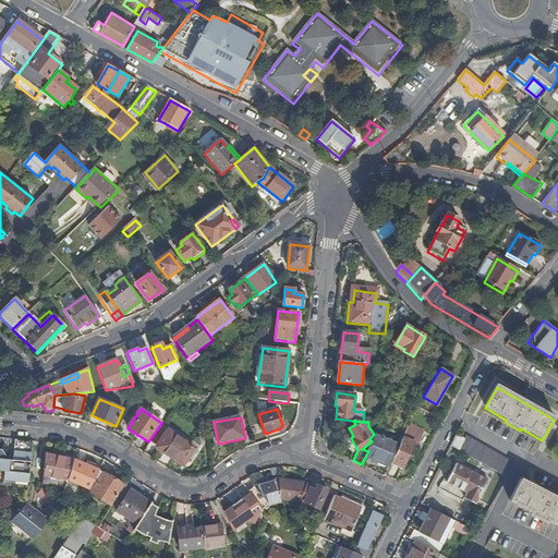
[(160,428),(150,443),(158,447),(167,433),(160,428)]
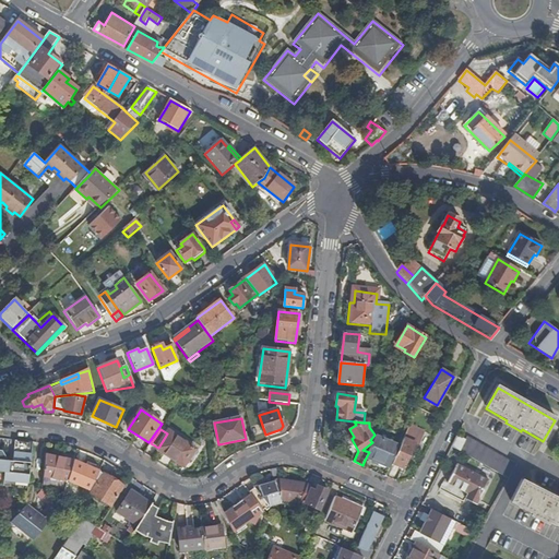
[(167,433),(158,448),(157,449),(183,466),(194,450),(168,432),(167,433)]
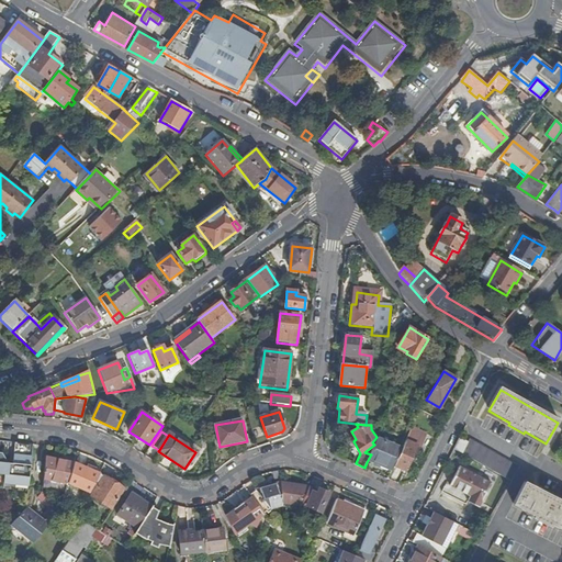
[(382,465),(393,470),(393,469),(395,465),(404,446),(379,436),(371,454),(367,462),(381,468),(382,465)]
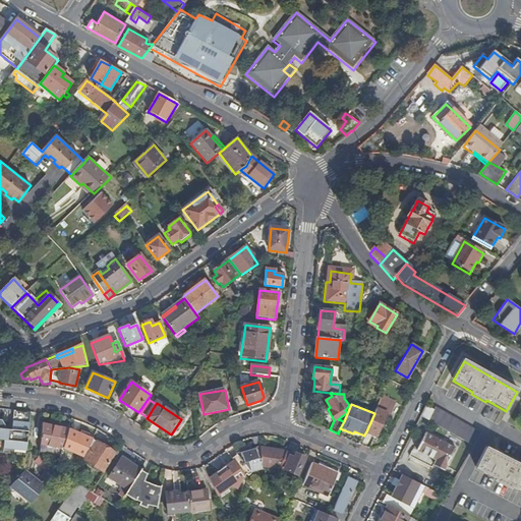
[(389,409),(379,404),(374,413),(366,431),(375,437),(389,409)]
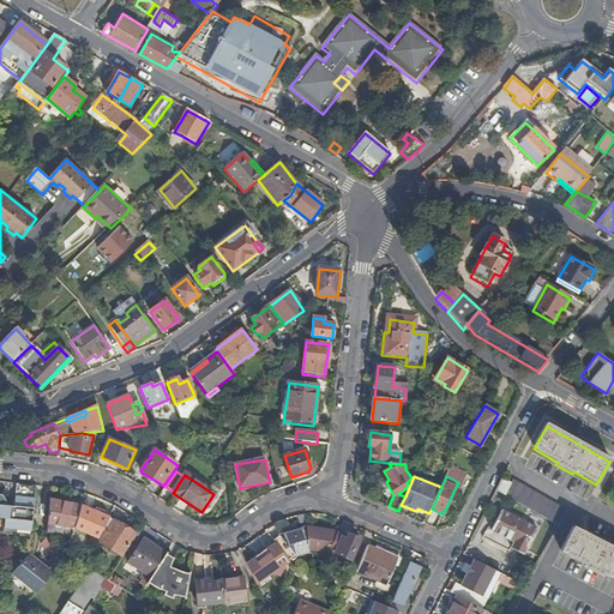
[(511,485),(503,481),(497,493),(559,529),(566,513),(512,482),(511,485)]
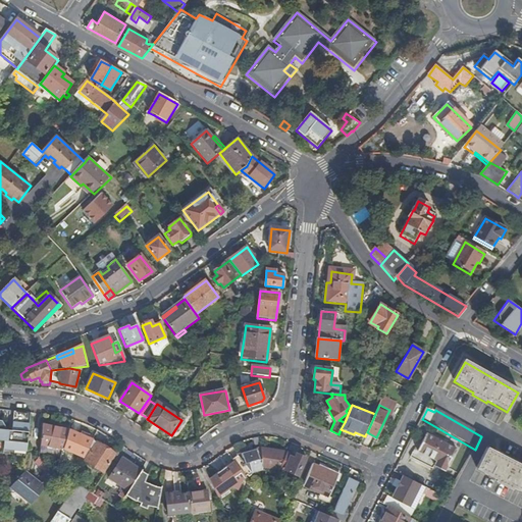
[(28,452),(32,414),(14,412),(12,430),(12,435),(8,435),(9,430),(9,429),(6,429),(6,426),(1,421),(0,421),(0,453),(3,454),(10,455),(10,451),(28,452)]
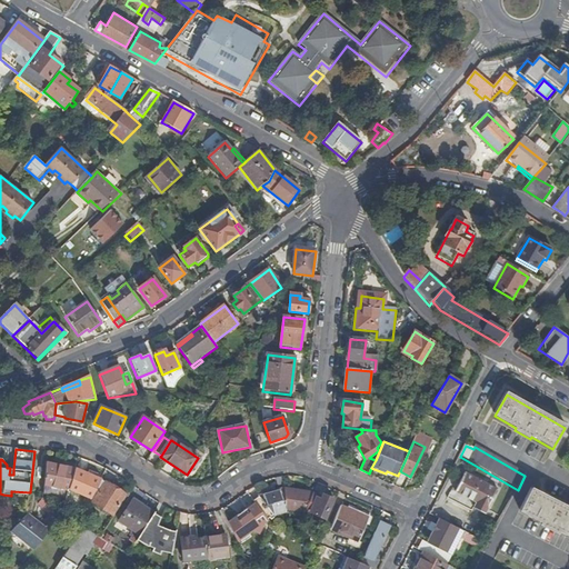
[(70,488),(76,468),(47,463),(45,485),(70,489),(70,488)]
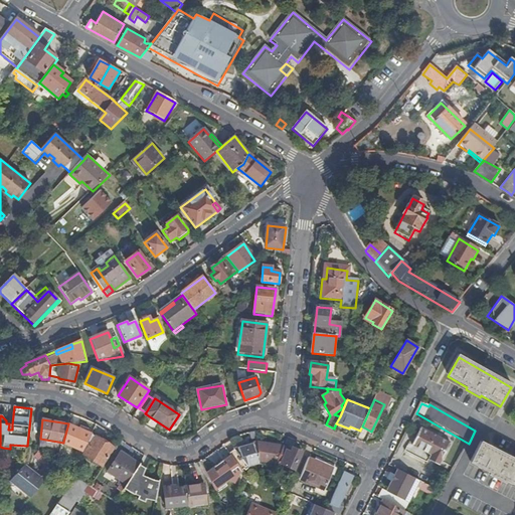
[(83,452),(93,435),(68,423),(63,442),(83,452)]
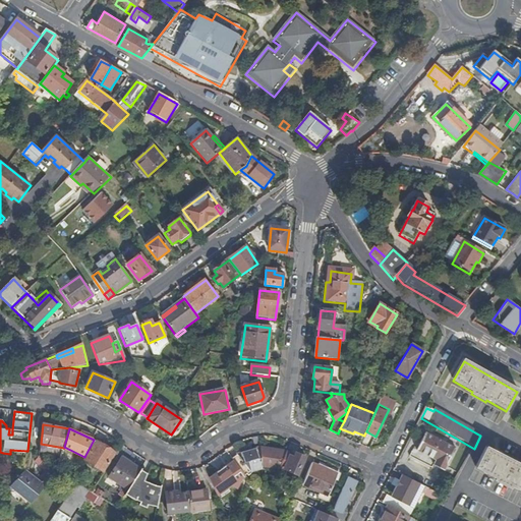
[(435,467),(444,473),(456,451),(426,435),(416,452),(437,462),(435,467)]
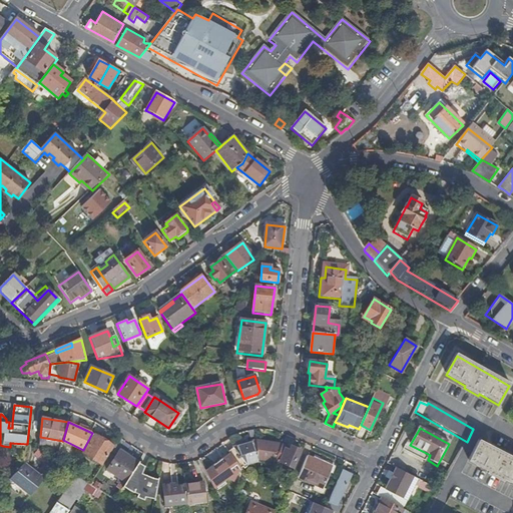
[(103,440),(92,433),(83,450),(85,451),(83,453),(101,466),(114,447),(113,446),(103,440)]
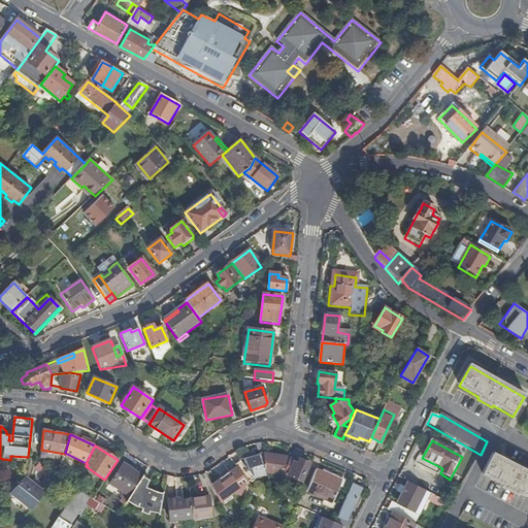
[(108,451),(106,453),(117,459),(119,456),(110,452),(108,451)]
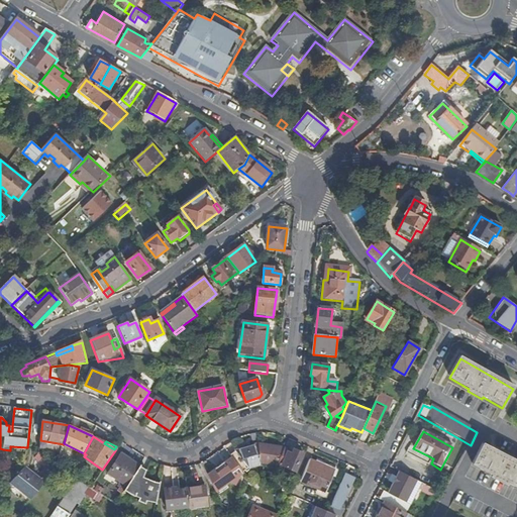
[(260,462),(259,444),(236,451),(235,451),(230,455),(241,471),(243,473),(248,469),(261,466),(260,462)]
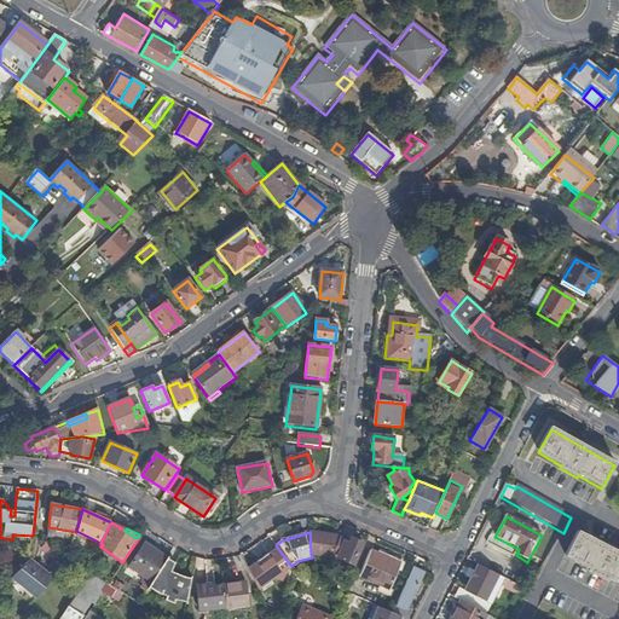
[(333,555),(340,537),(310,532),(311,554),(331,556),(333,555)]
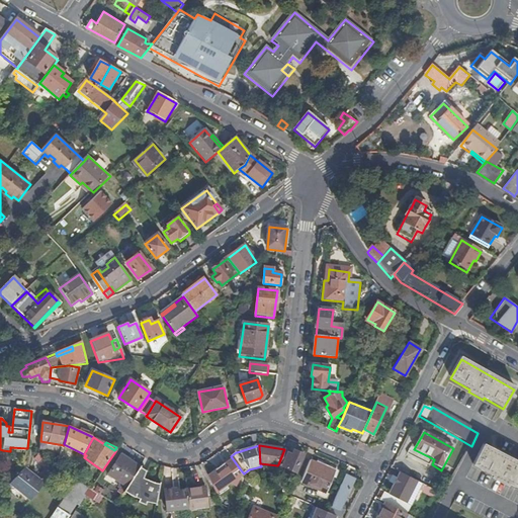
[(517,490),(517,464),(484,447),(472,467),(493,478),(492,480),(507,488),(508,486),(517,490)]
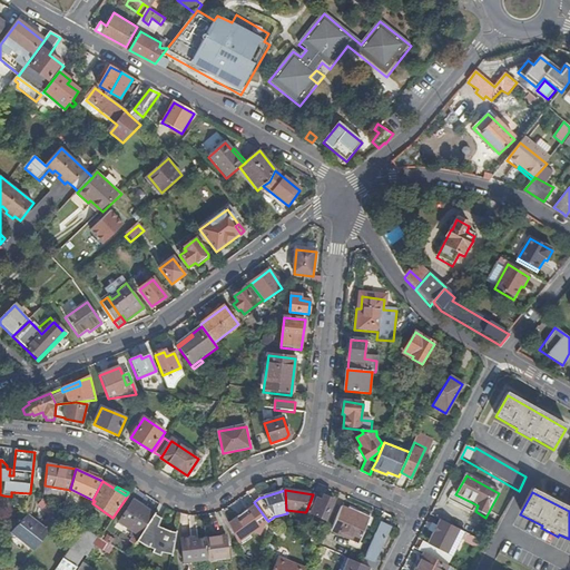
[(316,495),(313,494),(306,511),(325,520),(334,501),(324,497),(323,499),(316,495)]
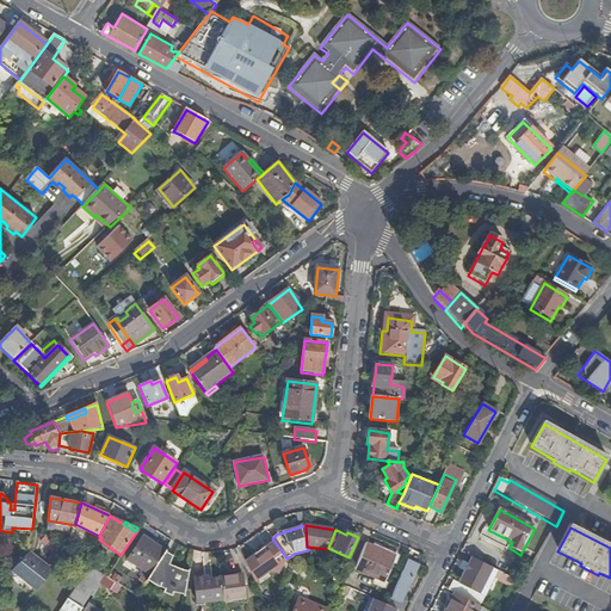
[(150,575),(166,551),(143,537),(128,560),(150,575)]
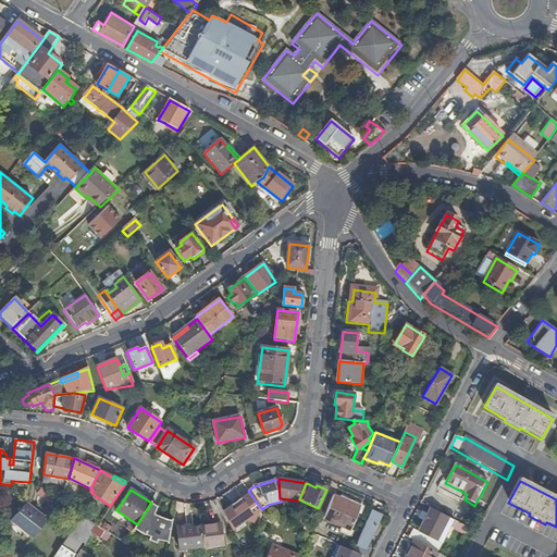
[(260,507),(248,491),(240,496),(254,512),(260,507)]
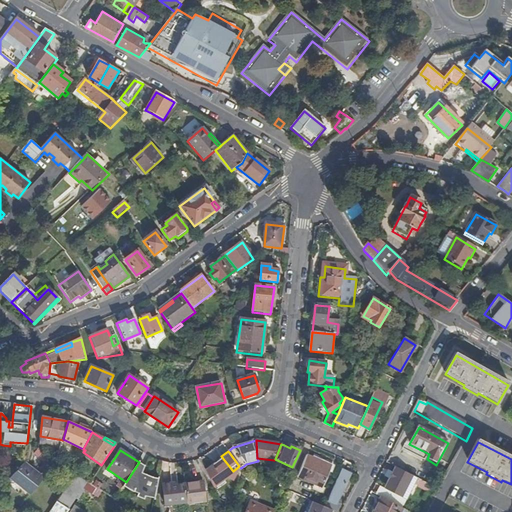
[(323,488),(332,467),(307,456),(298,477),(323,488)]
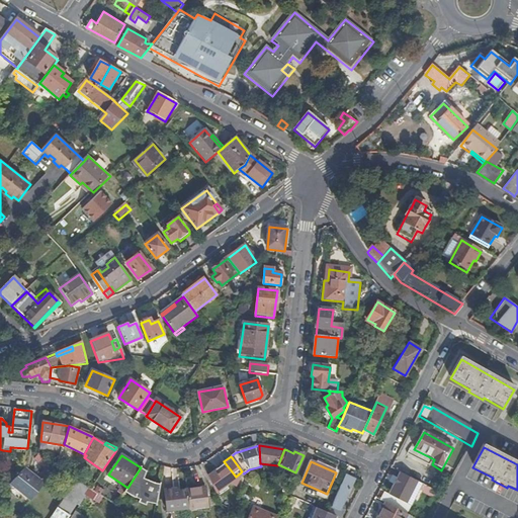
[(156,506),(161,485),(154,485),(151,489),(146,486),(148,482),(144,479),(146,471),(141,467),(127,488),(125,492),(139,500),(138,504),(144,508),(146,505),(156,506)]
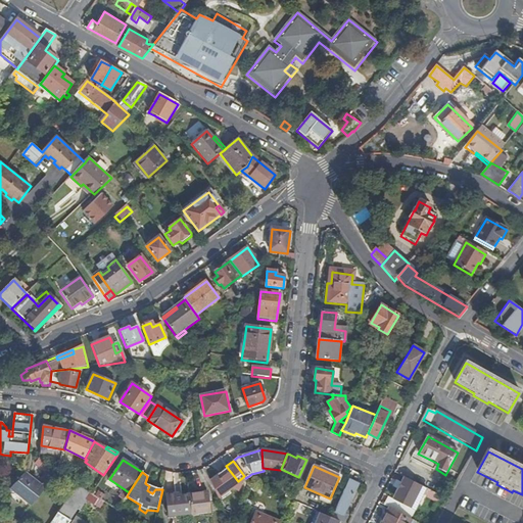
[(45,489),(25,474),(10,489),(27,503),(32,507),(45,489)]
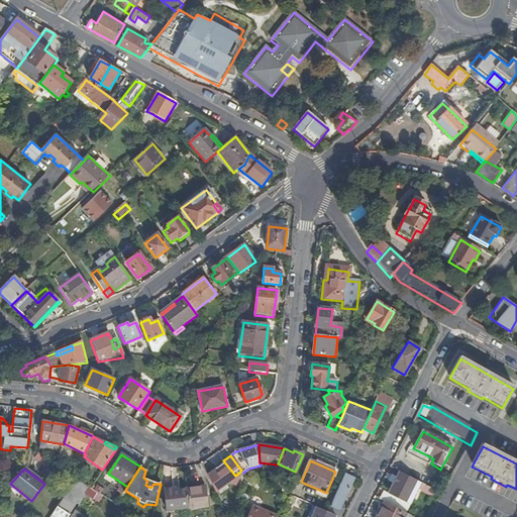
[(78,480),(80,482),(85,476),(76,470),(72,476),(78,480)]
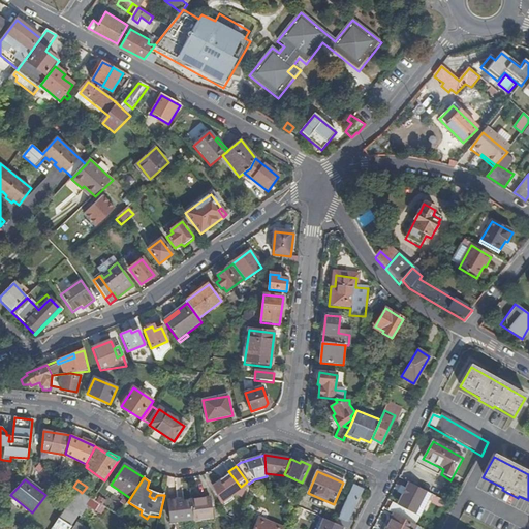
[(404,481),(395,506),(419,516),(429,491),(404,481)]
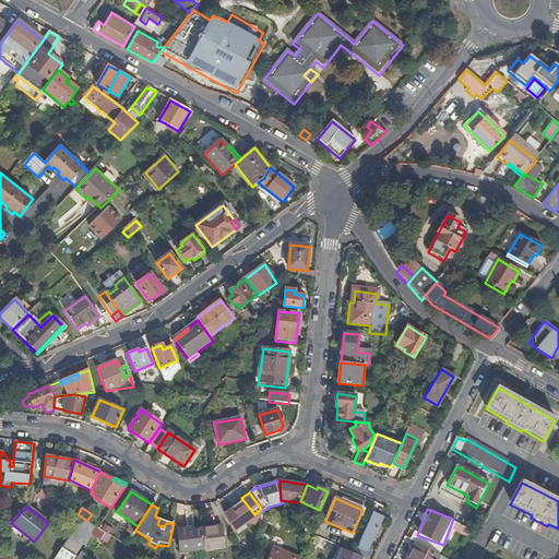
[(363,557),(369,558),(373,551),(368,548),(383,518),(373,513),(358,546),(357,546),(355,552),(363,557)]
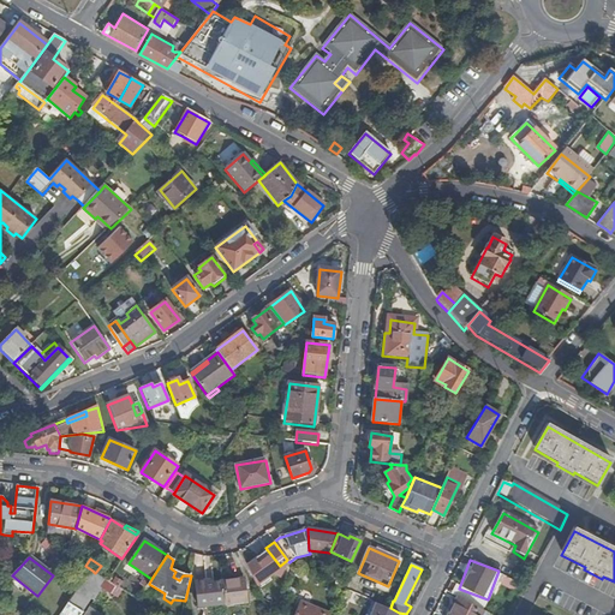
[(31,591),(12,575),(10,578),(29,593),(31,591)]
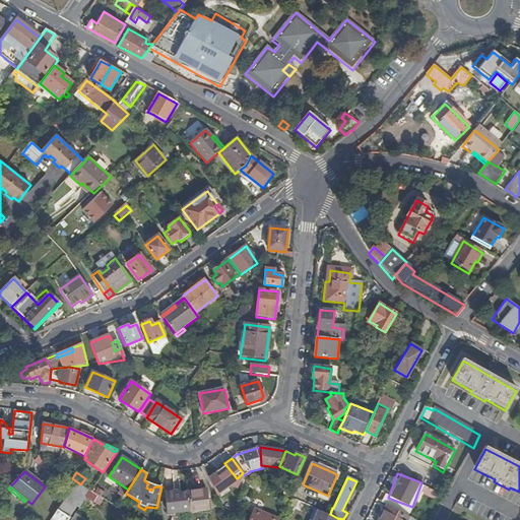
[(207,490),(188,492),(190,511),(190,512),(209,510),(207,490)]
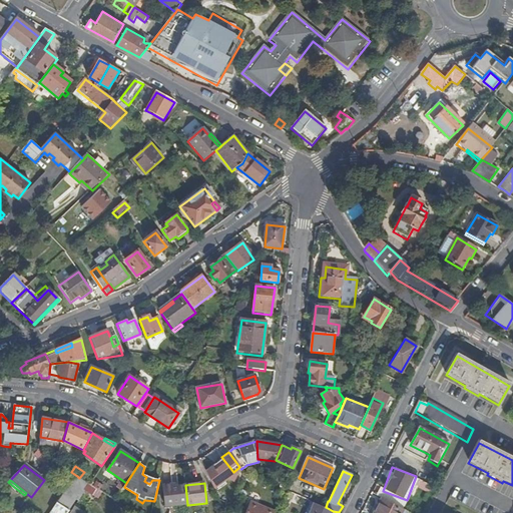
[(187,504),(185,485),(172,486),(172,485),(162,486),(165,506),(187,504)]
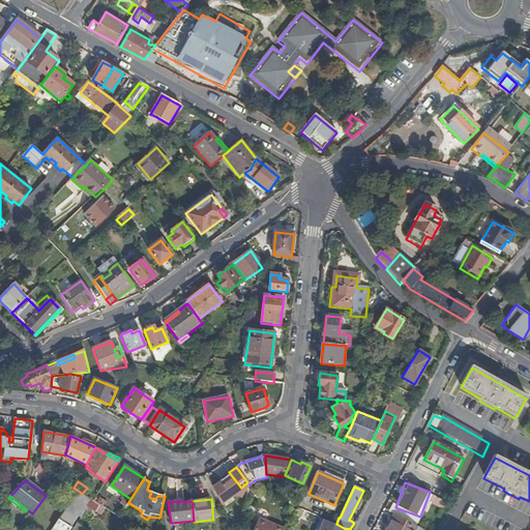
[(420,529),(393,517),(386,529),(420,529)]
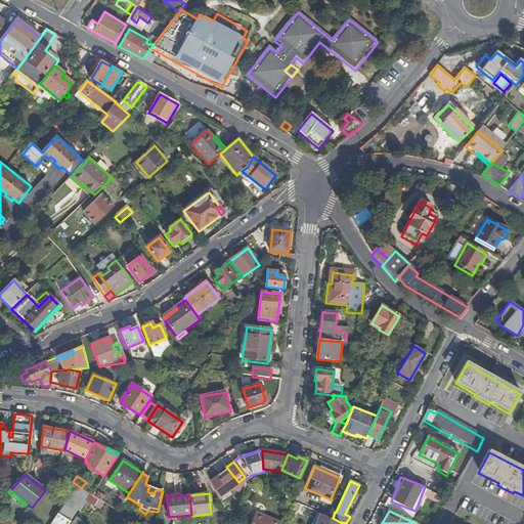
[(255,513),(251,523),(279,523),(280,523),(255,513)]
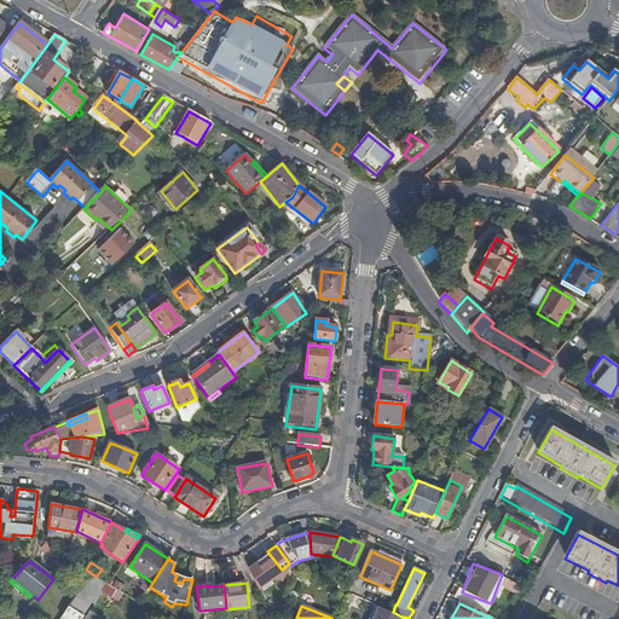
[(400,618),(401,617),(393,612),(380,607),(374,618),(400,618)]
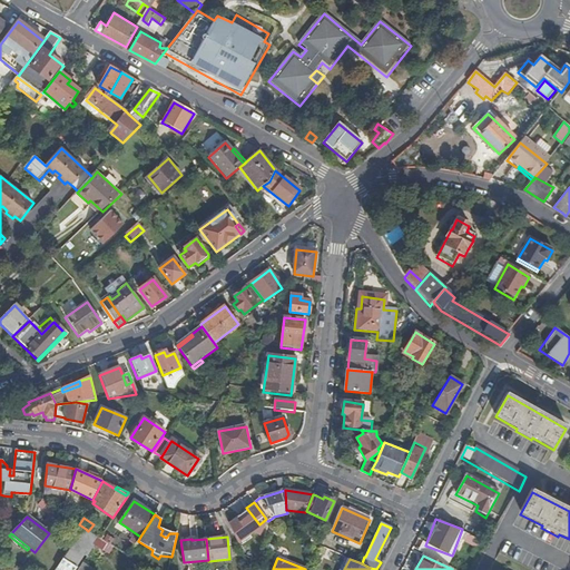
[(58,569),(76,569),(78,568),(65,560),(58,569)]
